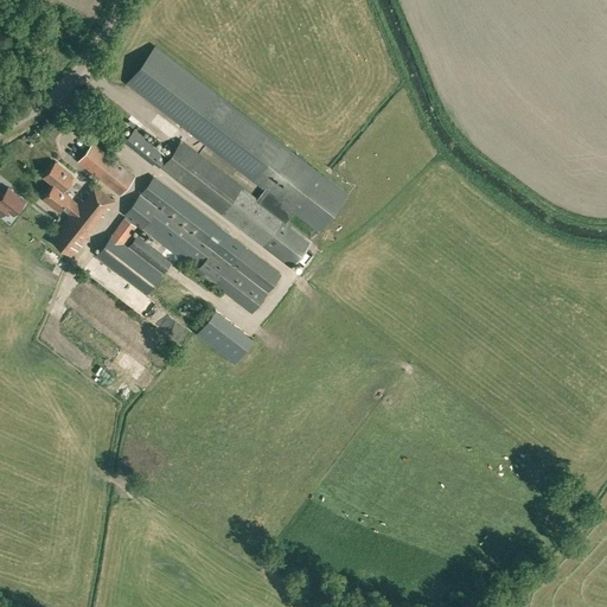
[(190,132),(218,95),(154,45),(126,82),(190,132)]
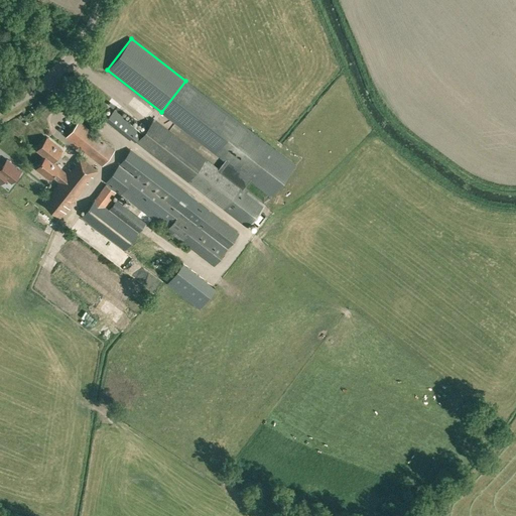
[(271,146),(185,81),(161,112),(224,161),(247,178),(271,146)]
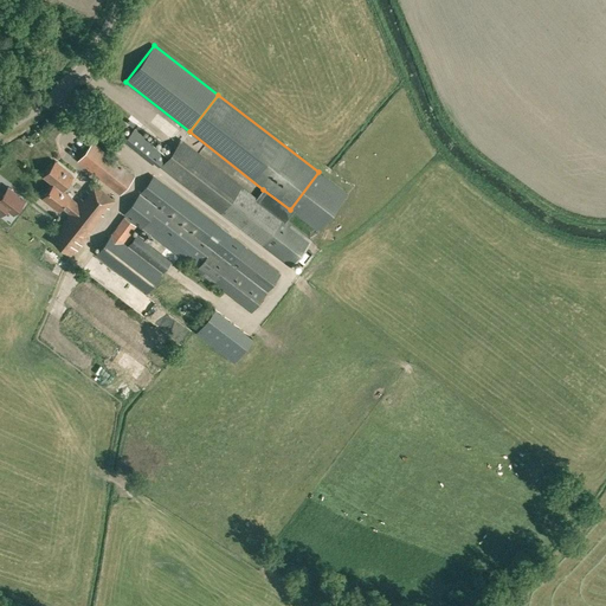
[(135,128),(124,141),(153,165),(155,162),(160,166),(167,155),(135,128)]
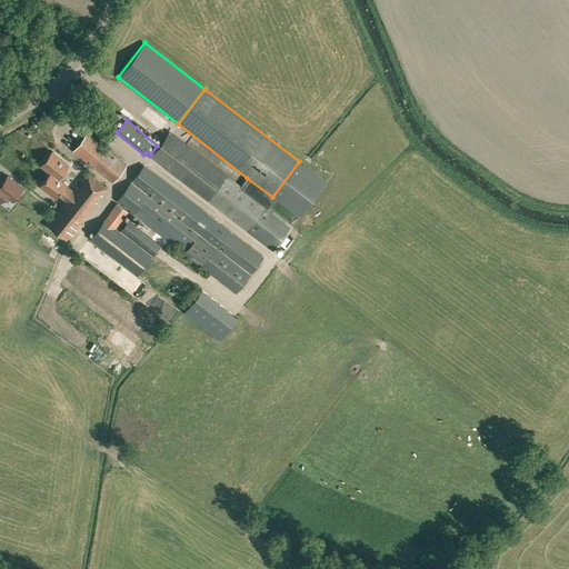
[(241,186),(171,132),(152,157),(247,230),(266,206),(269,208),(276,199),(247,178),(241,186)]
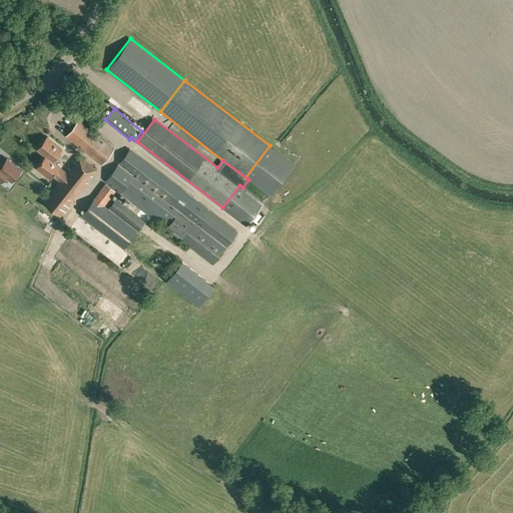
[(86,126),(78,120),(66,136),(74,142),(86,126)]
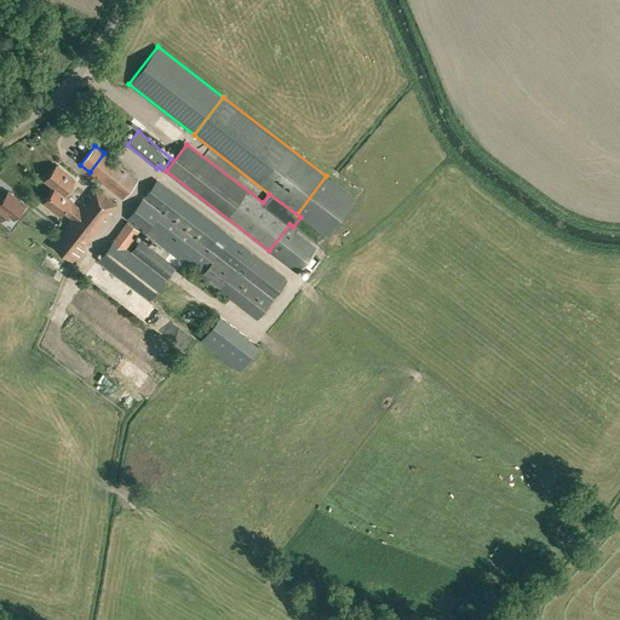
[(104,153),(90,172),(122,199),(138,179),(104,153)]
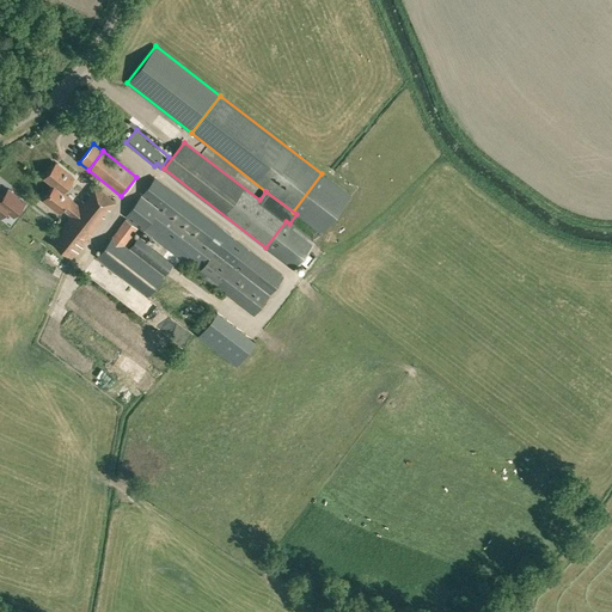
[(74,178),(55,163),(43,178),(63,193),(74,178)]
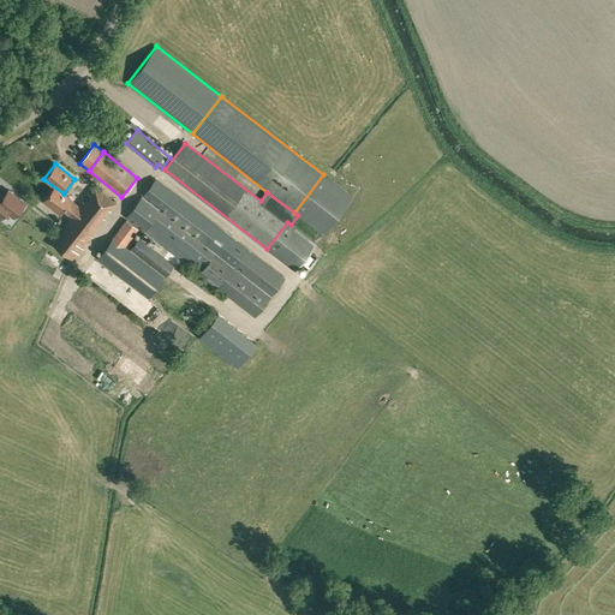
[(352,197),(323,174),(294,213),(298,215),(322,236),(352,197)]
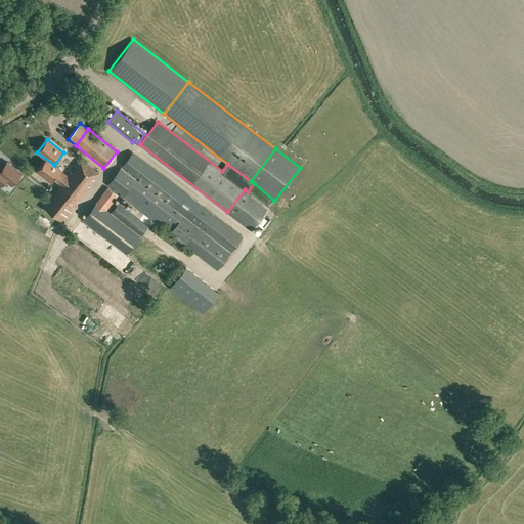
[(108,185),(176,237),(186,246),(212,213),(134,153),(108,185)]
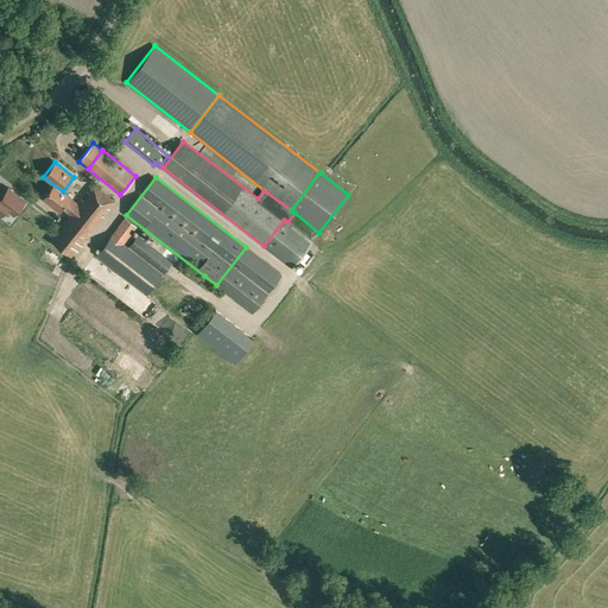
[(0,204),(13,214),(24,200),(2,183),(0,185),(0,204)]
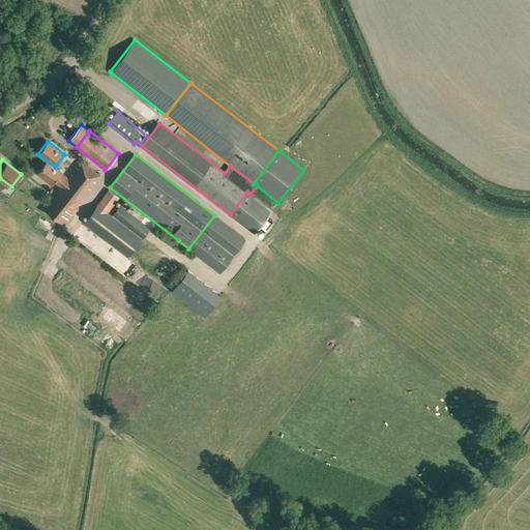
[(67,176),(47,160),(37,173),(52,184),(54,181),(61,186),(67,176)]
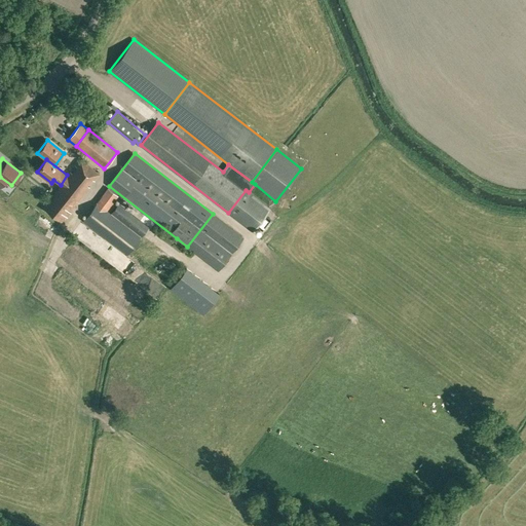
[(70,172),(61,185),(78,200),(89,187),(87,185),(92,179),(95,181),(100,175),(80,159),(75,165),(77,166),(72,173),(70,172)]
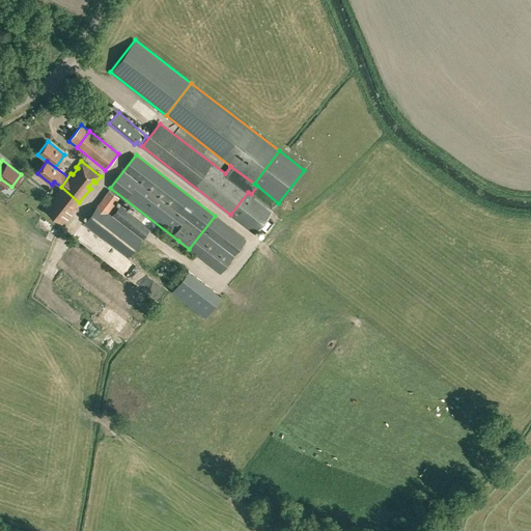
[(79,202),(61,187),(44,208),(62,224),(79,202)]
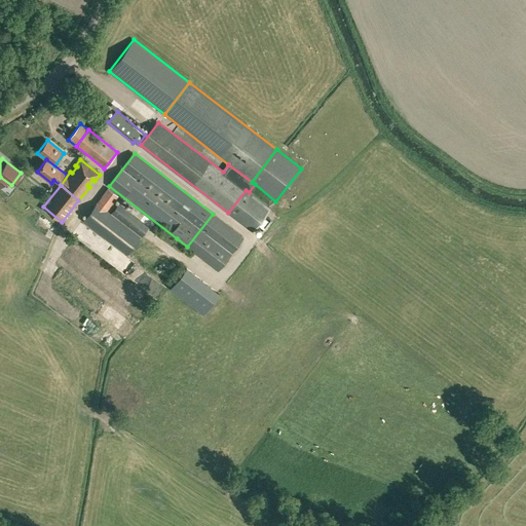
[(118,196),(108,188),(82,221),(126,255),(141,236),(111,213),(107,210),(108,209),(112,211),(115,207),(112,203),(118,196)]
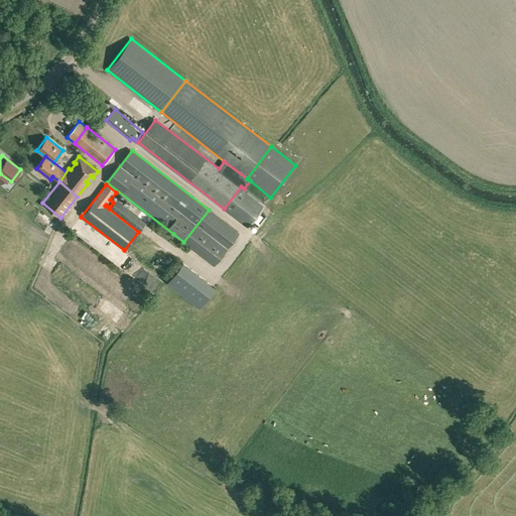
[(244,188),(241,186),(224,209),(248,228),(265,205),(244,188)]
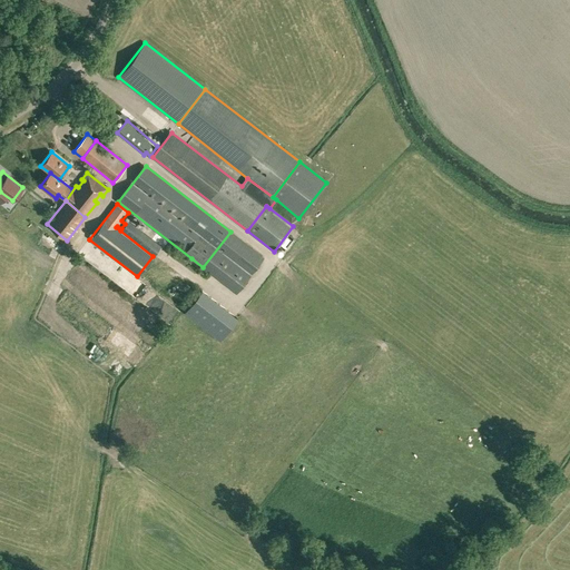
[(161,245),(129,220),(120,231),(153,256),(161,245)]
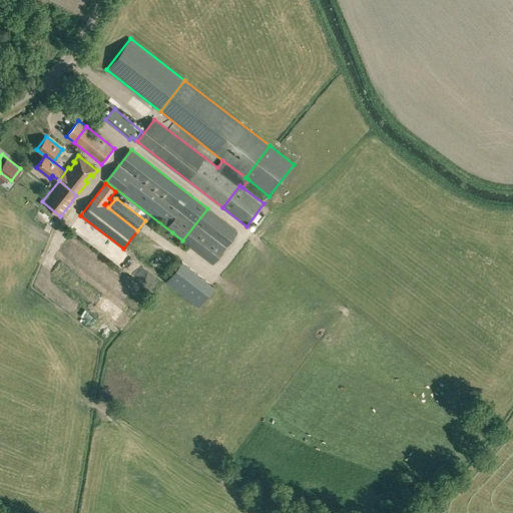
[(235,230),(207,208),(182,240),(211,263),(235,230)]
